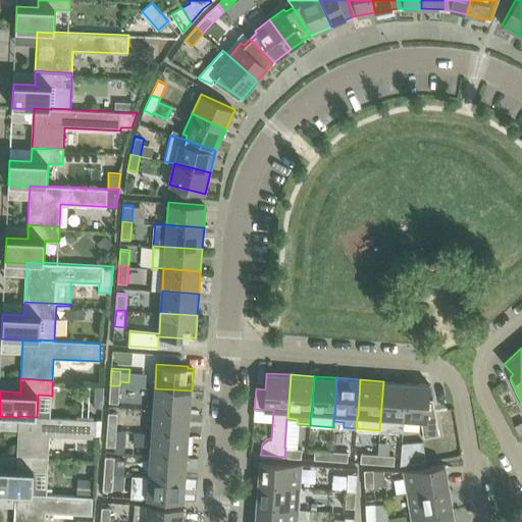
[(380,418),(379,430),(403,431),(403,419),(404,419),(407,382),(383,381),(380,418)]
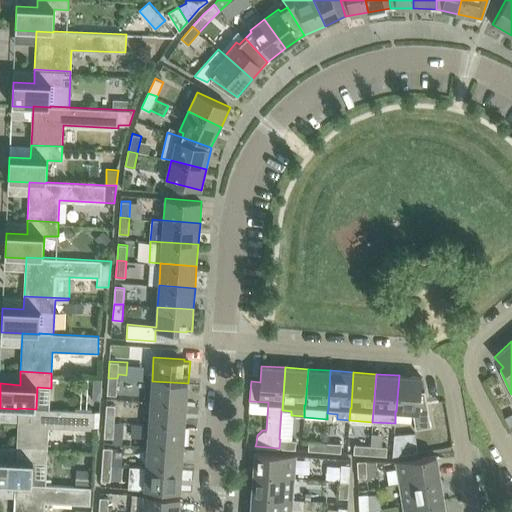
[(421,391),(422,377),(399,375),(396,411),(413,413),(416,428),(431,426),(425,391),(421,391)]
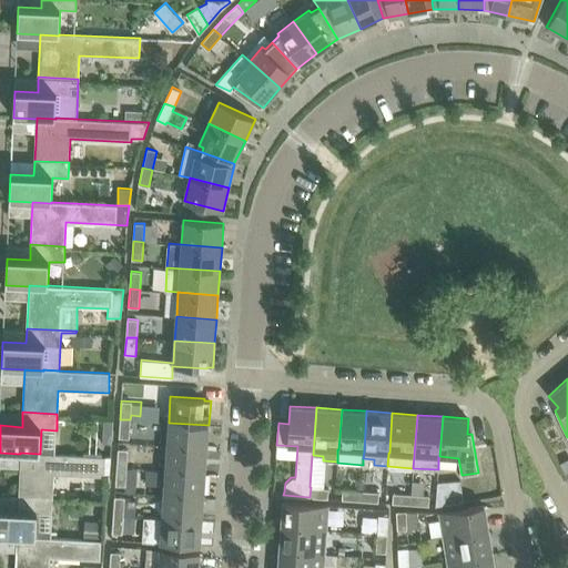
[(103,419),(102,443),(111,443),(112,419),(103,419)]
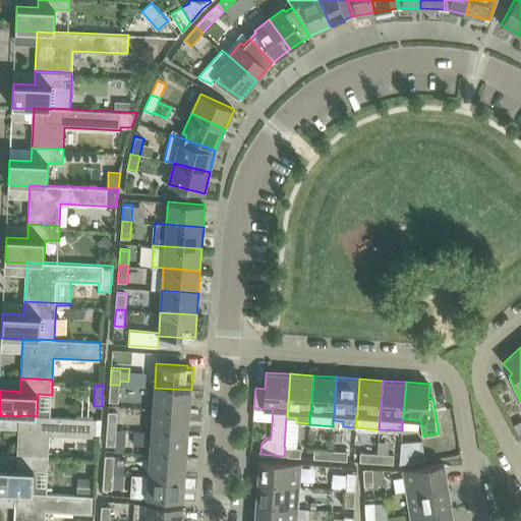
[(118,402),(119,385),(110,385),(109,401),(118,402)]
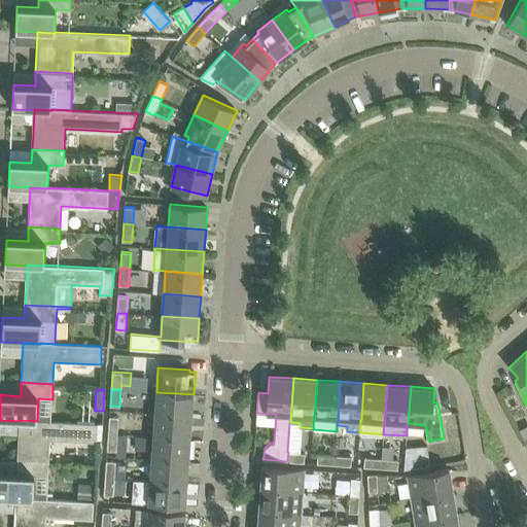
[(194,394),(156,392),(154,414),(191,417),(194,394)]
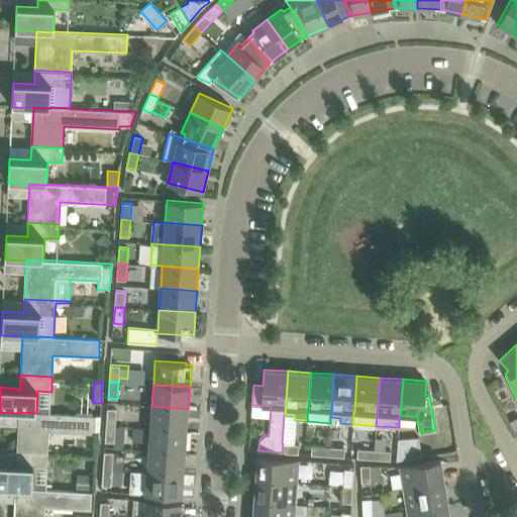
[(187,431),(188,409),(151,406),(150,428),(187,431)]
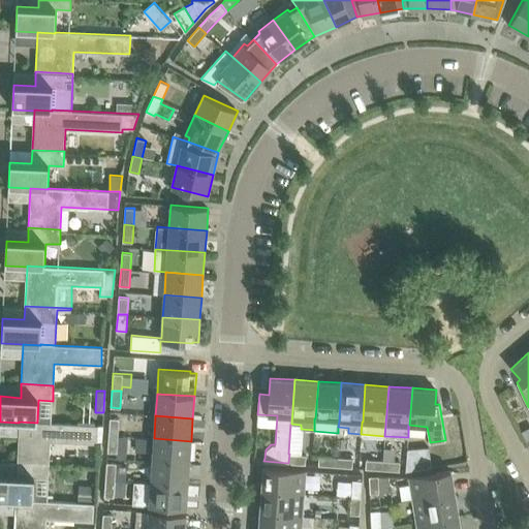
[(120,418),(110,417),(109,435),(118,435),(120,418)]
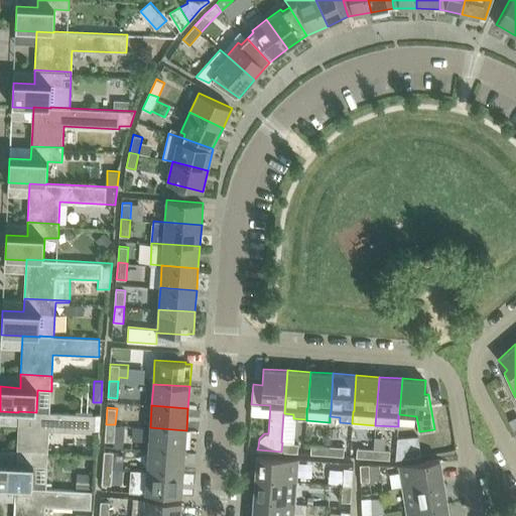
[(95,432),(96,414),(93,414),(81,413),(36,411),(36,412),(18,411),(18,412),(17,450),(48,452),(49,430),(95,432)]
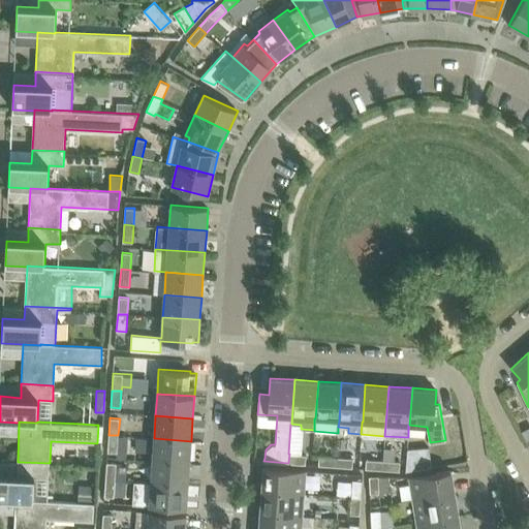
[(107,452),(117,453),(118,435),(109,435),(107,452)]
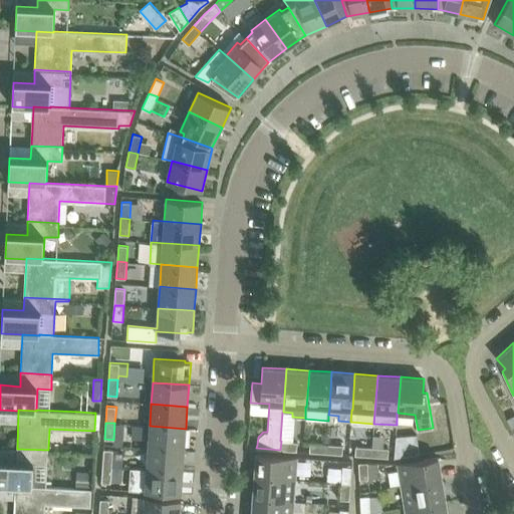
[(148,448),(184,450),(186,429),(150,426),(148,448)]
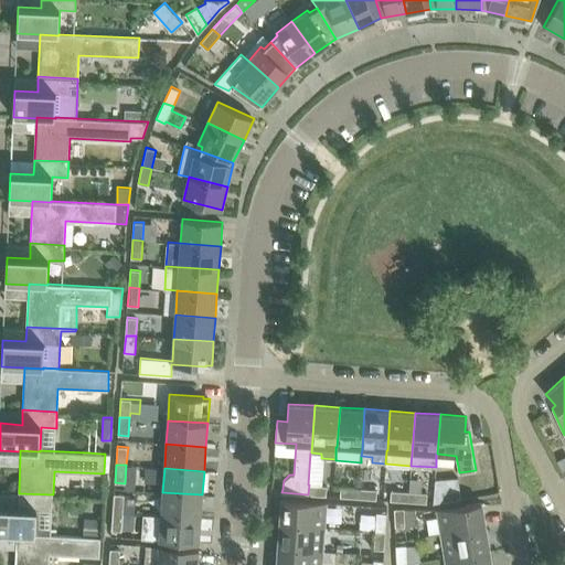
[(327,486),(309,484),(308,494),(327,496),(327,486)]
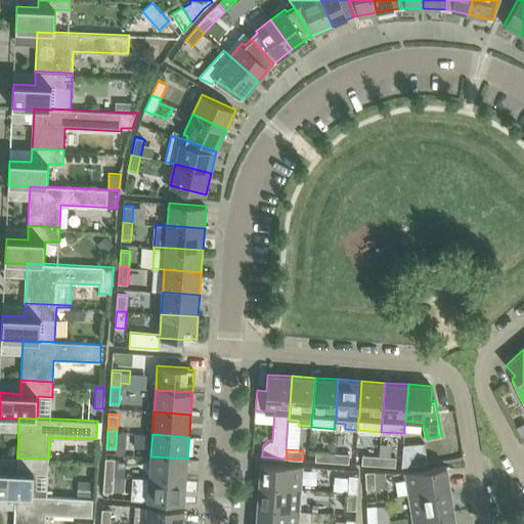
[(316,451),(315,461),(333,462),(333,452),(316,451)]
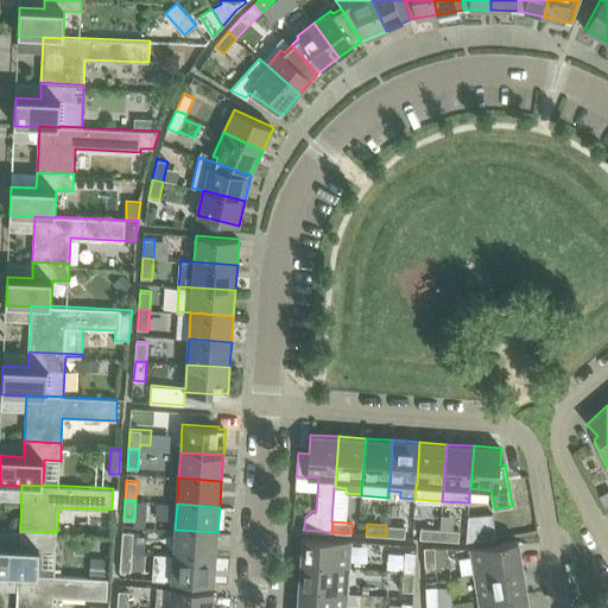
[(405,537),(406,526),(386,525),(386,536),(405,537)]
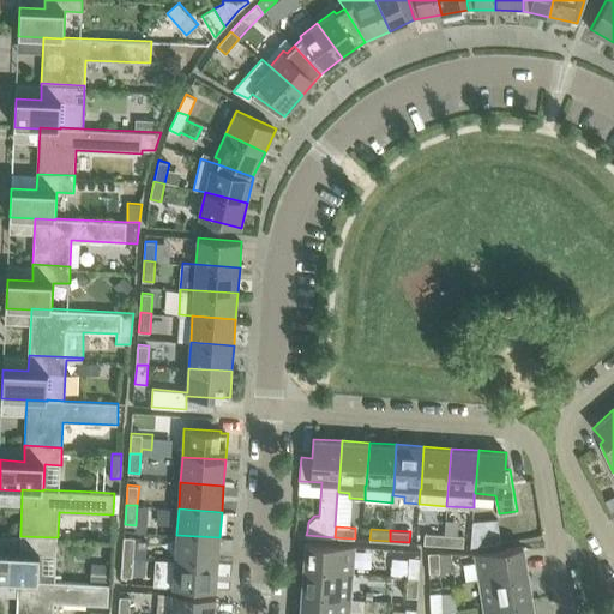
[(481,546),(501,542),(499,531),(480,534),(481,546)]
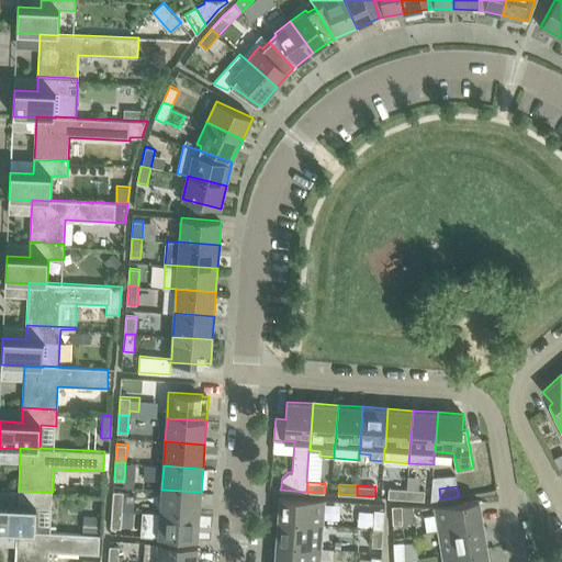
[(389,487),(389,497),(406,498),(407,489),(389,487)]
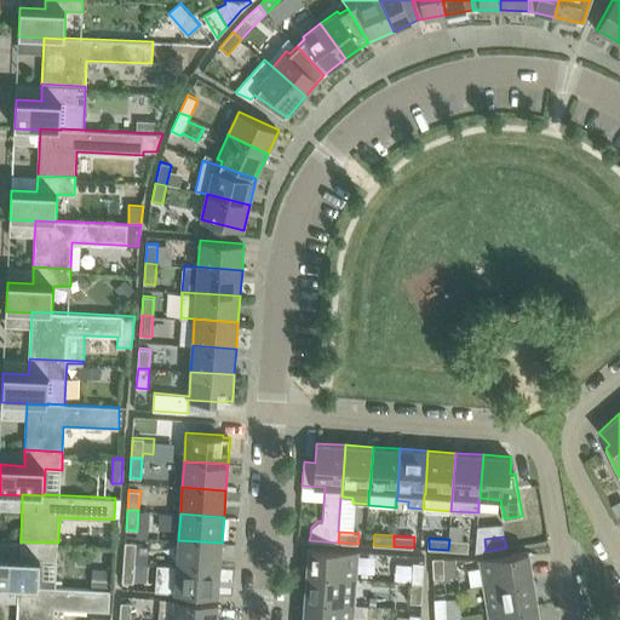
[(469,552),(469,540),(449,539),(448,550),(469,552)]
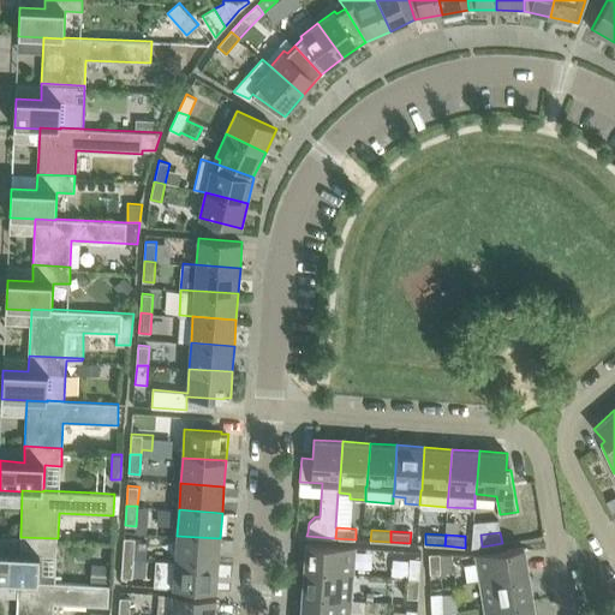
[(175,561),(219,565),(220,538),(177,536),(175,561)]
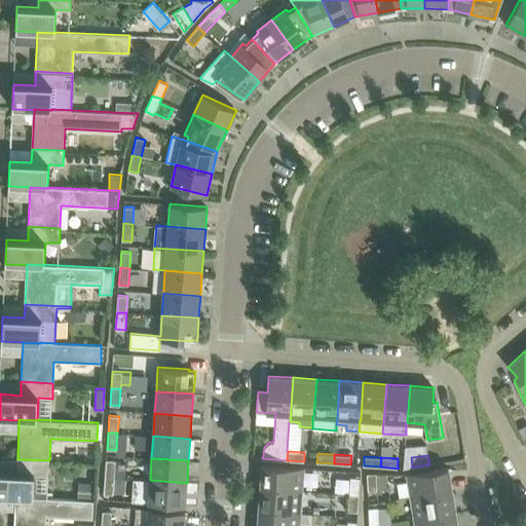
[(0,472),(0,496),(15,497),(33,498),(33,497),(34,475),(48,476),(49,460),(17,459),(16,473),(0,472)]
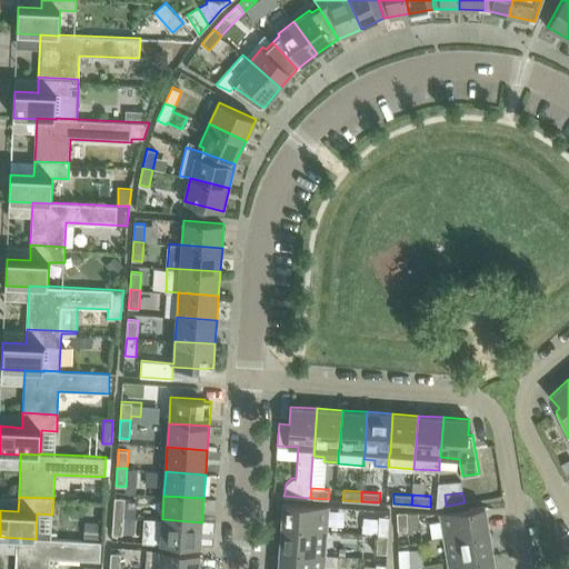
[(115,497),(113,516),(123,517),(125,498),(115,497)]
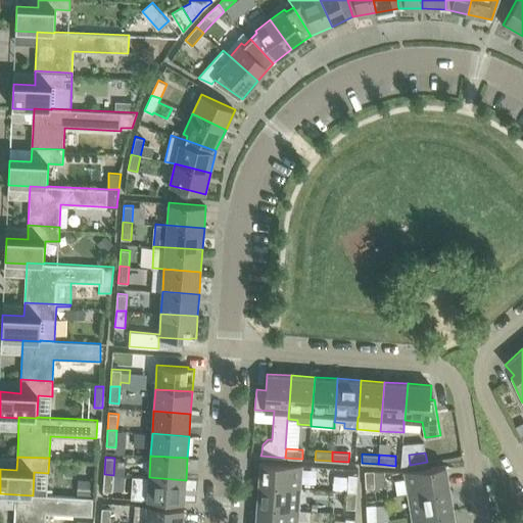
[(262,479),(262,484),(300,487),(301,465),(260,462),(259,478),(262,479)]
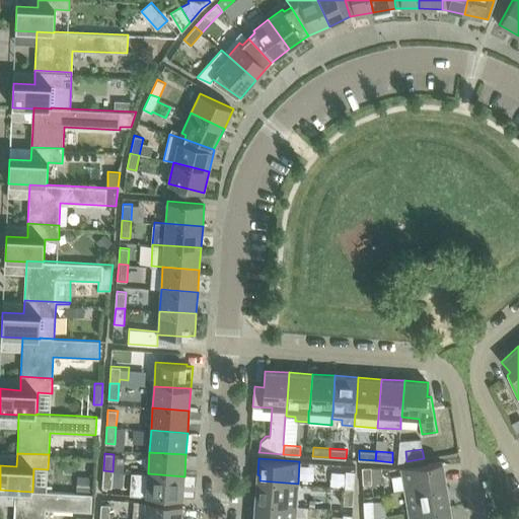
[(422,465),(401,468),(405,490),(446,483),(444,471),(441,472),(440,463),(442,462),(442,461),(422,465)]
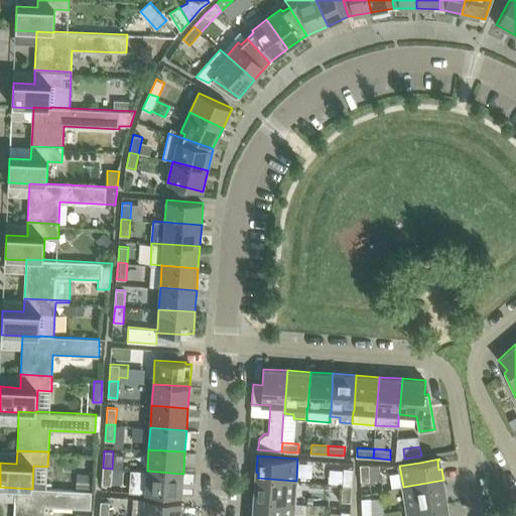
[(382,479),(380,465),(369,466),(369,464),(360,465),(361,482),(370,481),(382,479)]
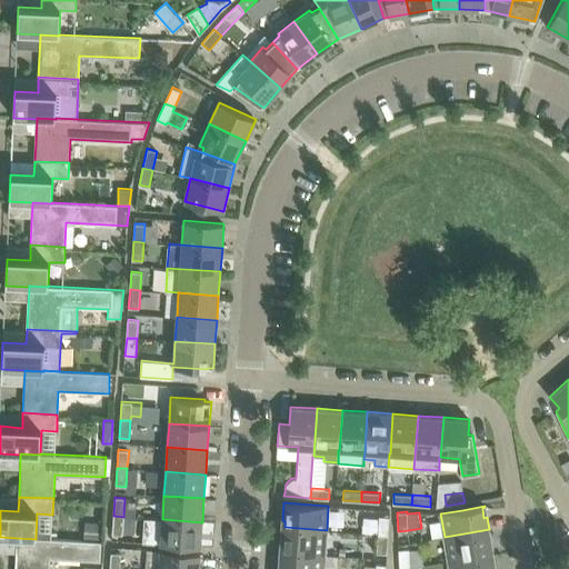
[(112,533),(122,535),(123,517),(113,516),(112,533)]
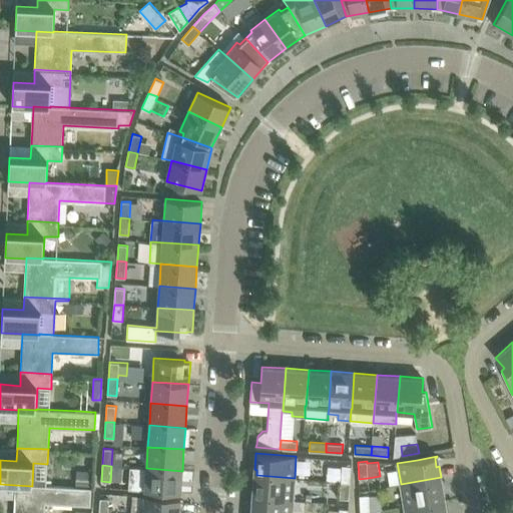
[(342,465),(341,481),(350,482),(352,466),(342,465)]
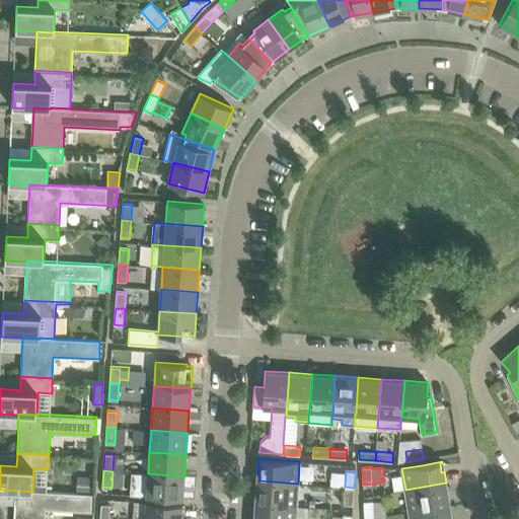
[(182,499),(184,476),(148,473),(146,496),(182,499)]
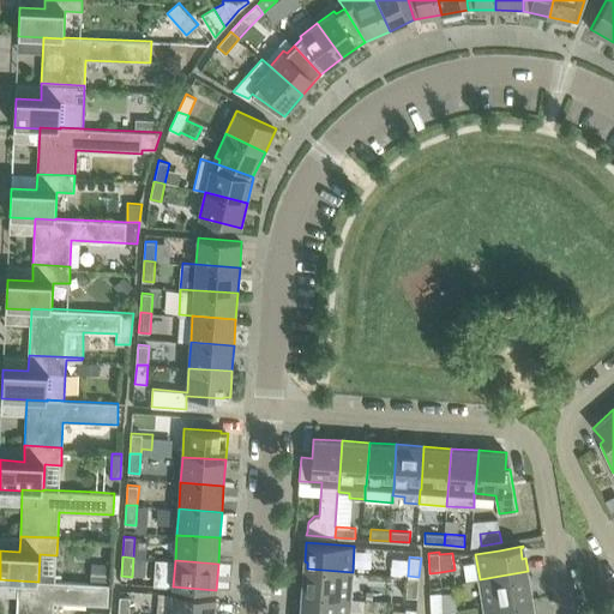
[(353,572),(307,569),(304,569),(302,588),(306,588),(305,595),(350,599),(353,572)]
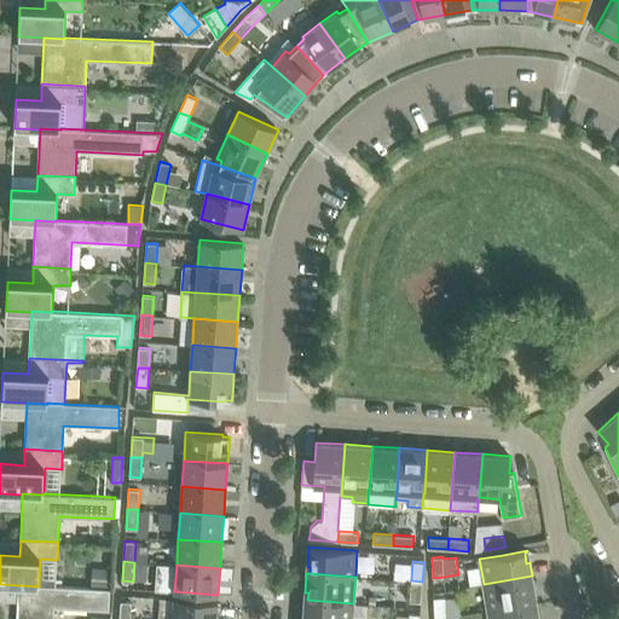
[(532,576),(484,584),(489,611),(533,602),(533,603),(536,603),(533,589),(531,589),(530,578),(532,578),(532,576)]
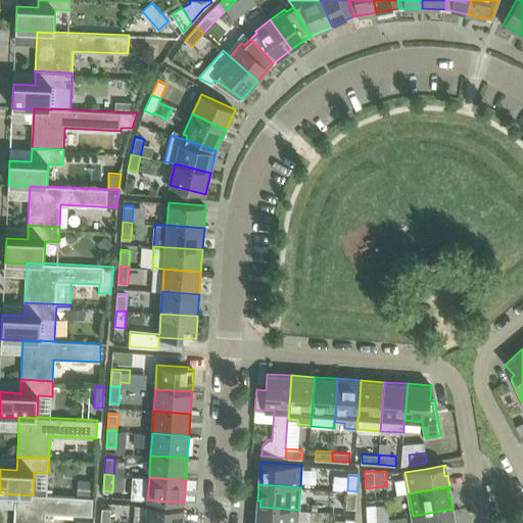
[(346,508),(355,509),(357,491),(347,490),(346,508)]
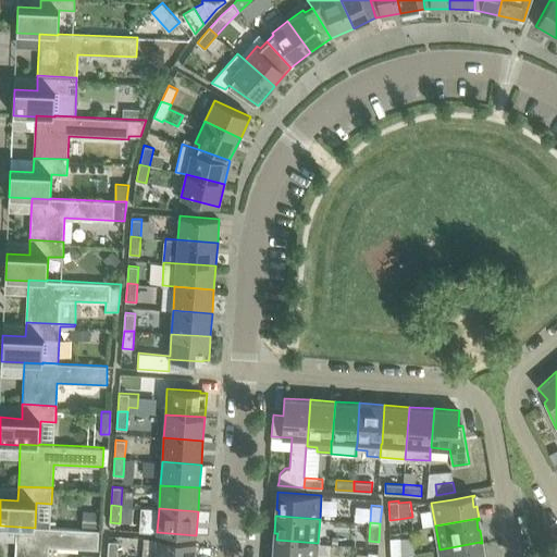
[(99,549),(99,530),(35,527),(35,528),(16,527),(14,556),(48,556),(49,547),(99,549)]
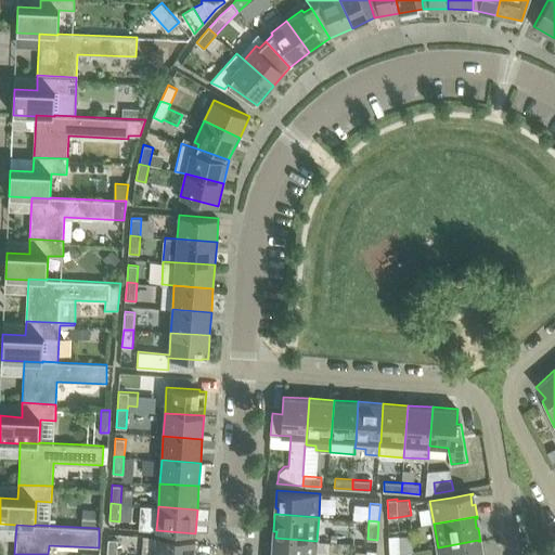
[(399,536),(389,536),(390,554),(400,553),(399,536)]
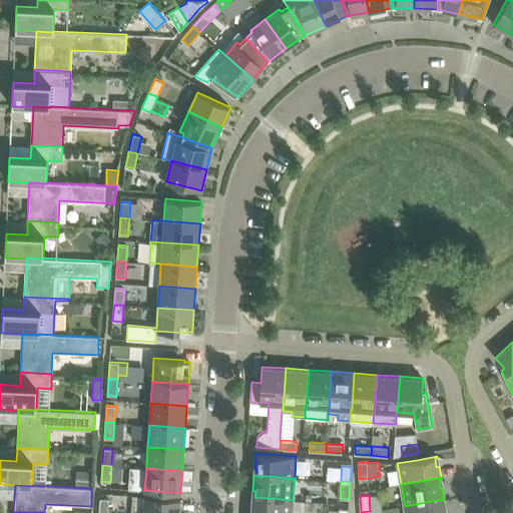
[(144,496),(142,512),(178,512),(180,498),(144,496)]
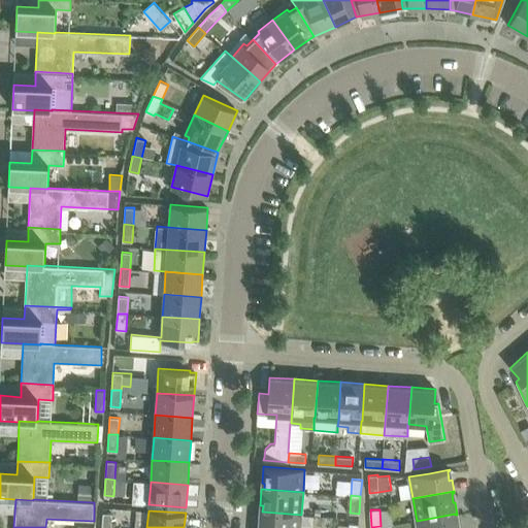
[(300,527),(301,515),(262,512),(260,512),(259,527),(261,527),(300,527)]
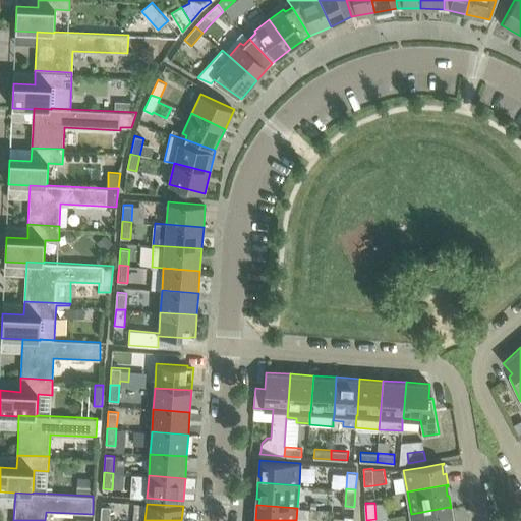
[(102,506),(100,520),(109,520),(111,507),(102,506)]
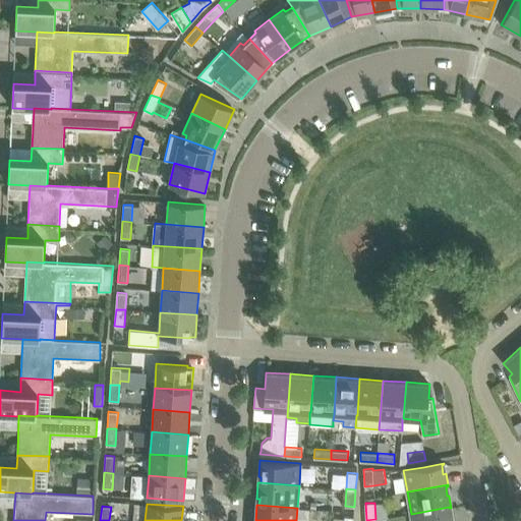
[(449,507),(411,514),(411,520),(453,520),(453,517),(451,518),(449,508),(449,507)]
